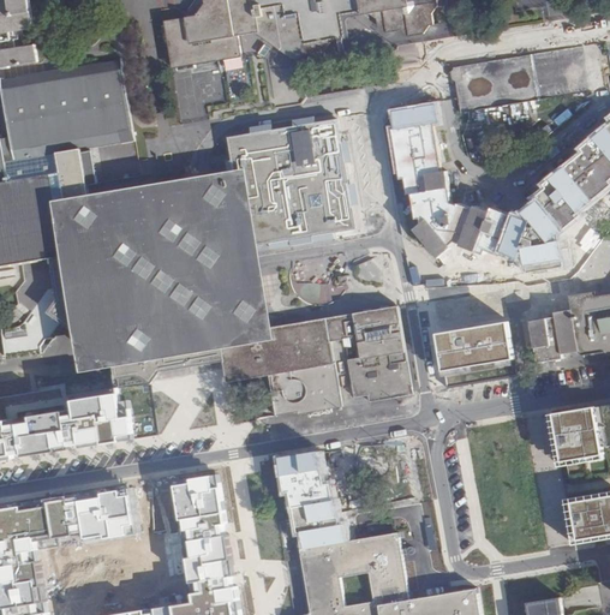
[(0,17),(28,13),(25,0),(0,0),(0,17)]
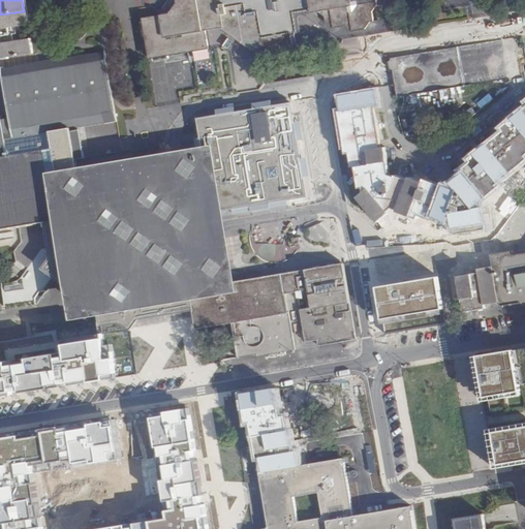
[(171,0),(163,11),(156,11),(154,14),(139,18),(139,22),(136,22),(139,37),(142,37),(145,59),(149,59),(163,56),(177,54),(201,49),(204,49),(201,31),(201,27),(203,24),(212,22),(212,26),(216,28),(230,38),(237,37),(261,55),(268,54),(281,36),(291,22),(288,9),(291,5),(303,3),(313,11),(319,17),(321,23),(330,27),(341,26),(348,31),(361,29),(366,21),(370,21),(368,11),(373,4),(372,0),(171,0)]
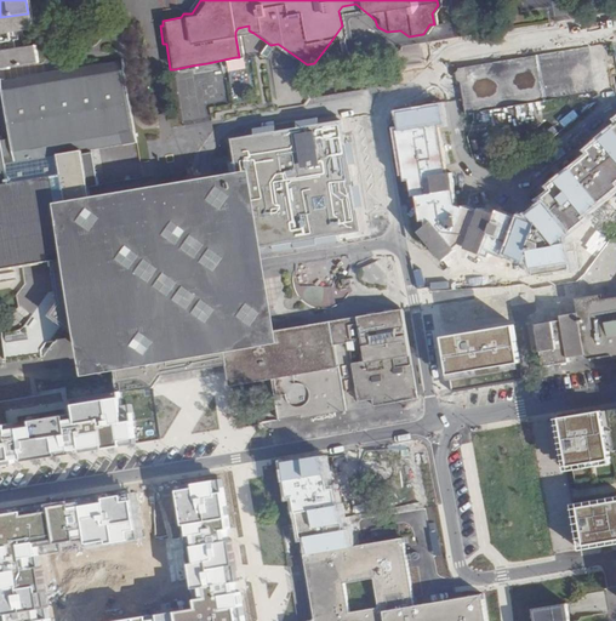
[(200,0),(193,0),(183,13),(192,13),(200,0)]
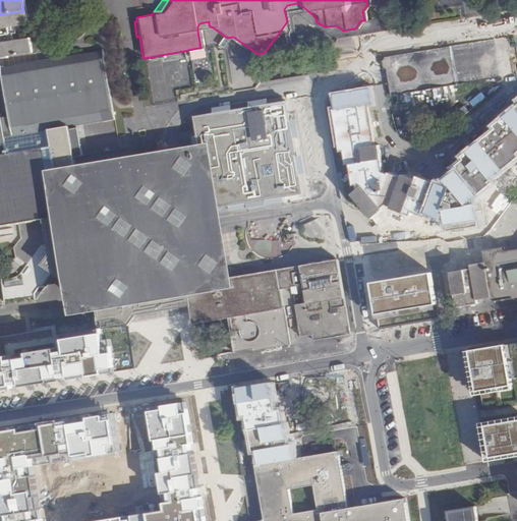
[(292,13),(308,11),(298,3),(287,5),(284,9),(287,21),(289,17),(292,13)]
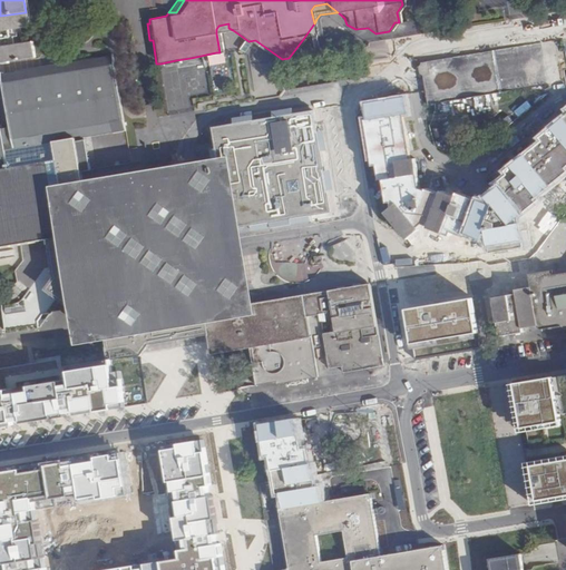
[(28,28),(26,12),(0,16),(0,39),(8,38),(7,31),(10,30),(28,28)]
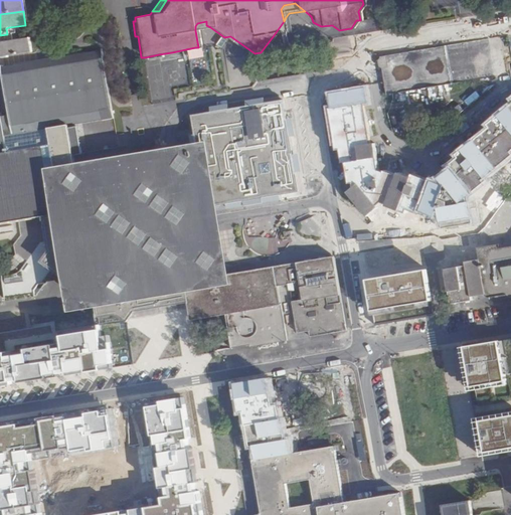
[(289,32),(286,17),(284,21),(274,35),(289,32)]
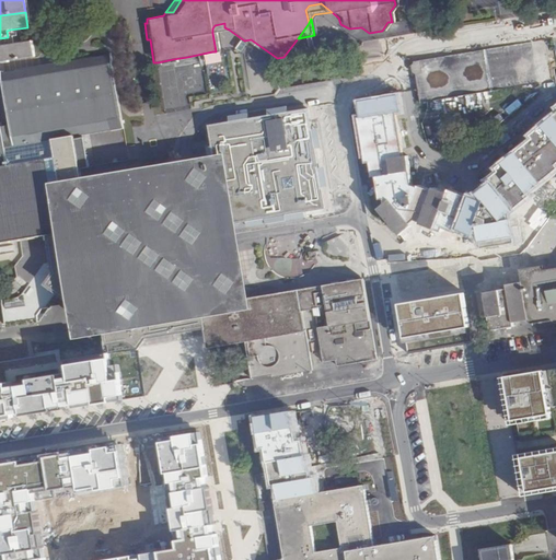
[(212,33),(229,30),(224,27),(224,23),(215,25),(212,28),(212,33)]
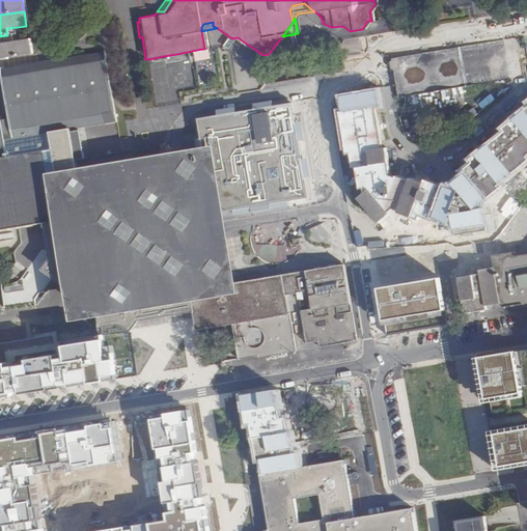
[(7,35),(0,36),(0,58),(30,54),(28,39),(11,43),(8,44),(7,35)]
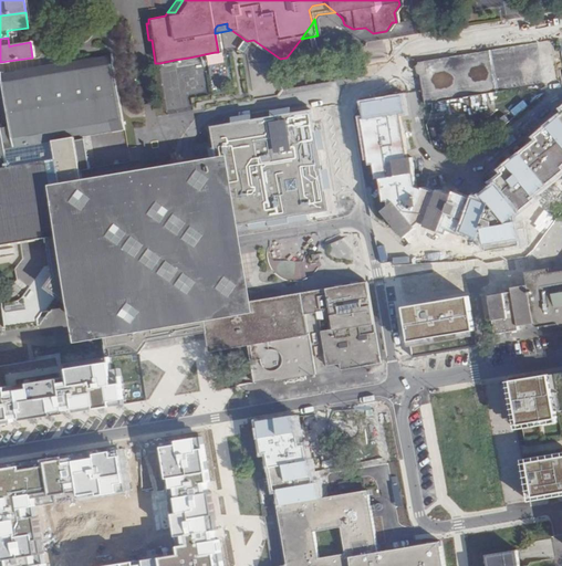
[(284,62),(287,58),(280,59),(253,40),(247,41),(277,62),(284,62)]
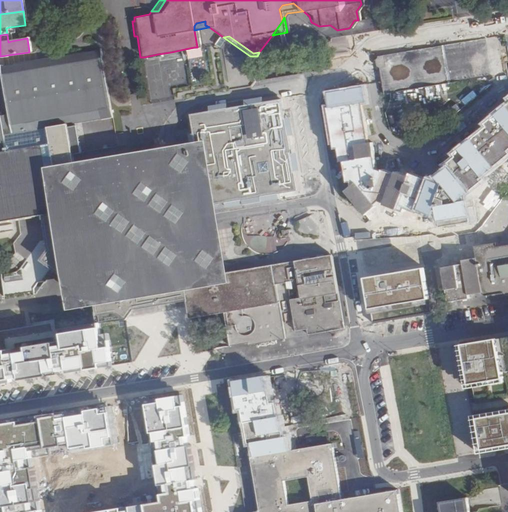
[(217,37),(212,44),(216,47),(221,40),(217,37)]
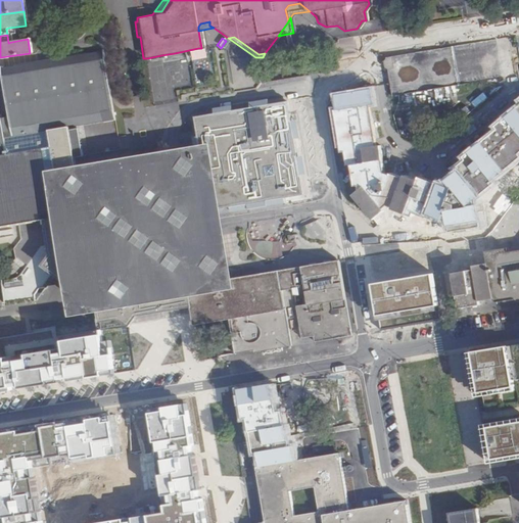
[(491,39),(389,56),(391,68),(385,69),(387,78),(389,95),(499,77),(494,58),(491,39)]
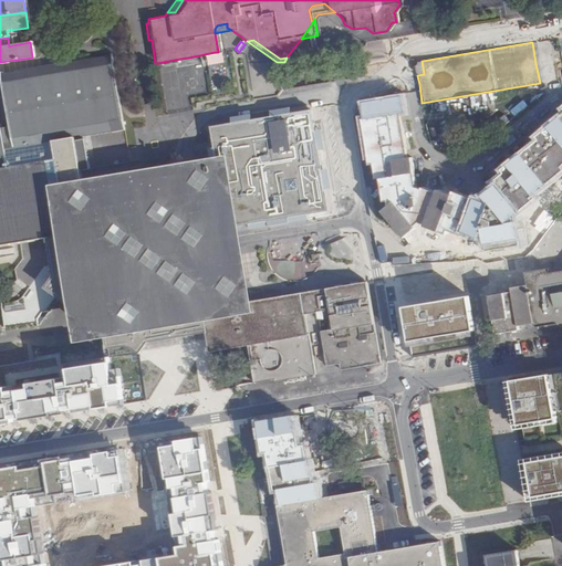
[(77,170),(86,168),(85,158),(81,135),(121,128),(108,55),(0,73),(0,93),(10,148),(49,142),(51,143),(56,174),(77,170)]
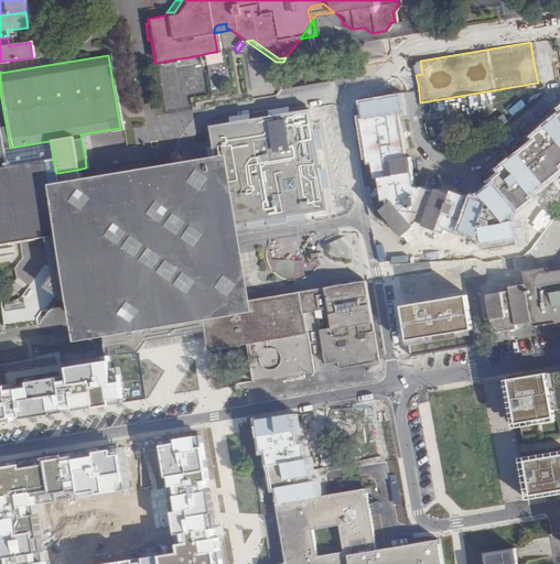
[(226,74),(225,67),(218,68),(217,55),(208,56),(210,75),(226,74)]
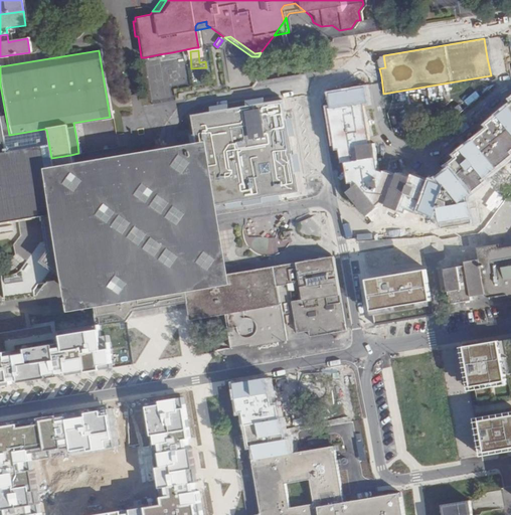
[(385,67),(383,55),(378,56),(375,61),(376,66),(378,68),(379,68),(385,67)]
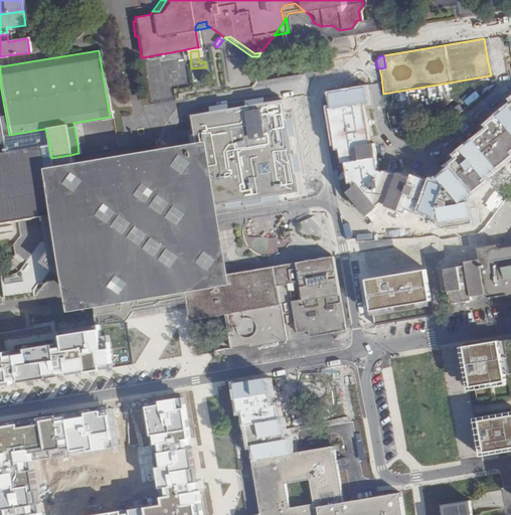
[(51,158),(46,130),(9,135),(0,84),(0,222),(40,217),(60,213),(54,176),(59,175),(72,173),(71,164),(70,155),(51,158)]
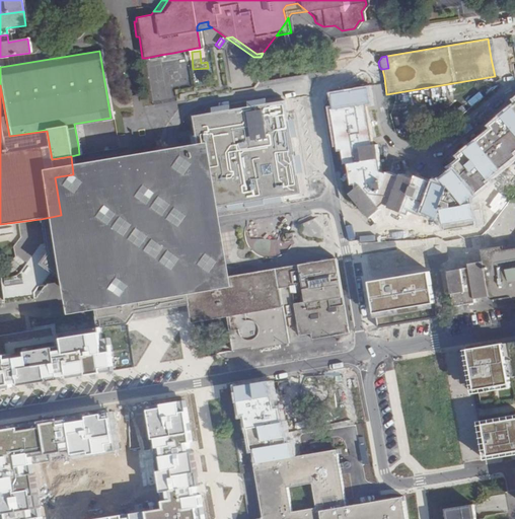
[(341,200),(367,218),(378,209),(387,207),(397,217),(418,224),(419,222),(426,224),(427,220),(441,224),(443,224),(444,229),(446,229),(474,224),(471,204),(464,204),(473,195),(501,172),(514,160),(514,97),(511,101),(512,102),(509,105),(511,107),(490,125),(492,128),(458,155),(460,158),(457,160),(450,167),(453,170),(442,178),(444,181),(441,184),(414,175),(413,178),(398,173),(397,175),(385,171),(384,172),(379,170),(374,144),(371,145),(364,107),(367,106),(365,89),(329,94),(333,113),(327,113),(336,154),(339,154),(341,168),(345,167),(349,189),(353,189),(353,193),(341,200)]
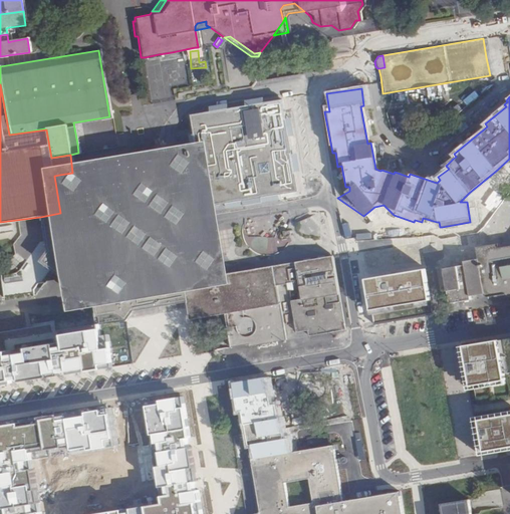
[(189,134),(187,135),(190,153),(195,152),(198,170),(193,171),(196,188),(201,187),(204,207),(223,203),(224,209),(277,200),(276,195),(296,191),(293,172),(298,171),(294,153),(289,154),(287,137),(291,136),(288,117),(283,118),(280,99),(261,102),(260,98),(243,101),(244,105),(225,109),(224,104),(207,107),(207,111),(188,114),(191,134),(189,134)]
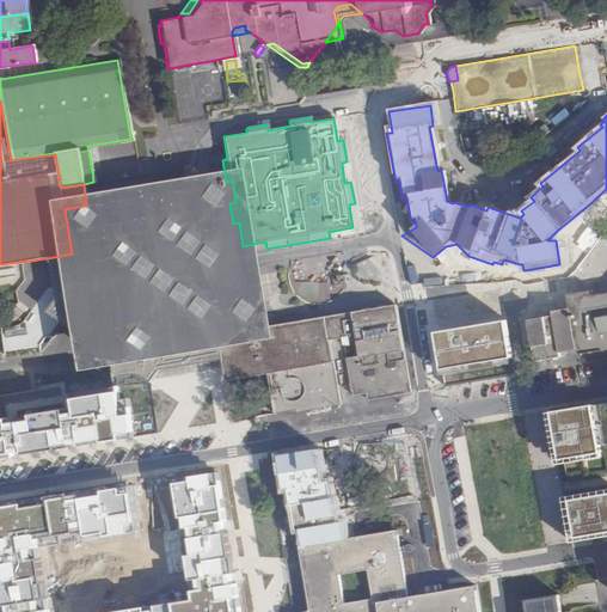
[(289,121),(267,124),(268,130),(290,126),(289,121)]
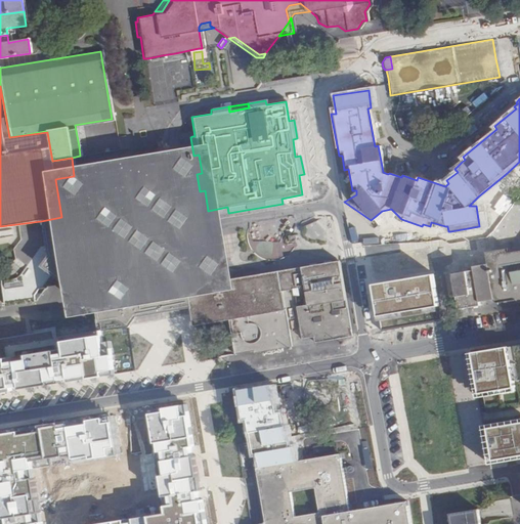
[(170,151),(46,172),(68,301),(71,318),(234,291),(223,221),(210,144),(170,151)]
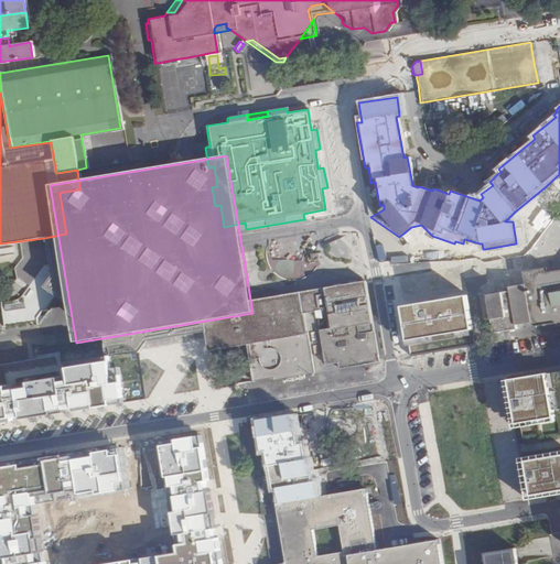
[(483,173),(488,180),(496,173),(491,166),(483,173)]
